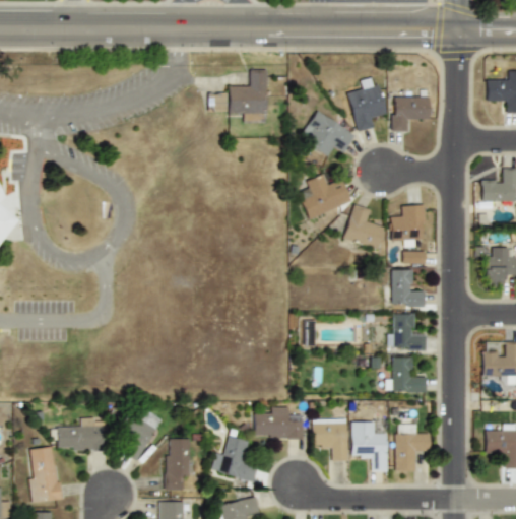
[(209,93),(208,112),(240,112),(240,120),(268,121),(268,70),(248,70),(248,82),(230,82),(230,93),(209,93)]
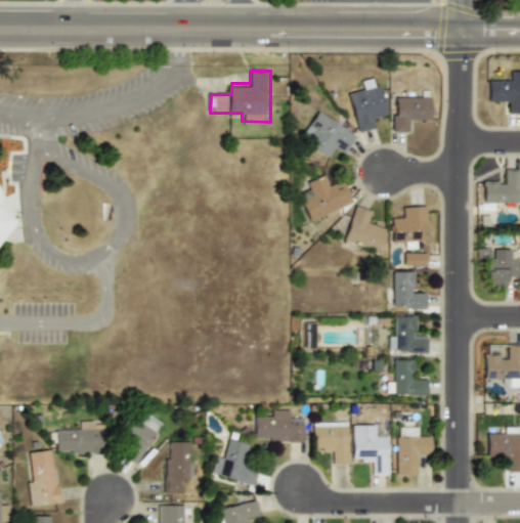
[(519,72),(514,72),(514,82),(491,82),(491,102),(515,102),(515,113),(519,113),(519,72)]
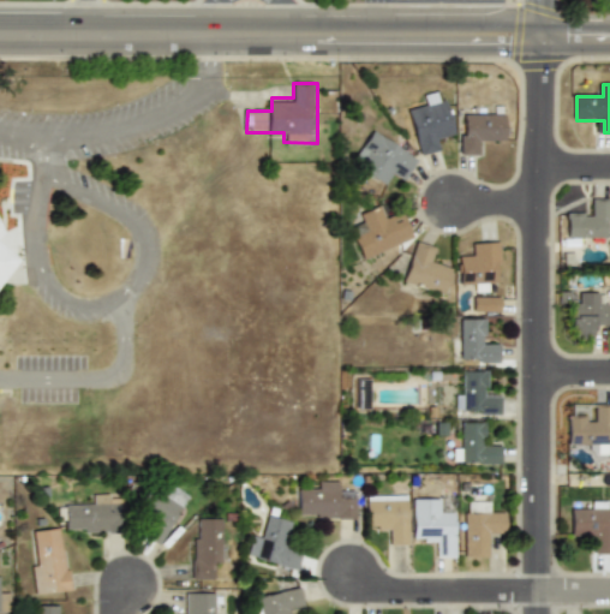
[(448,150),(446,136),(458,133),(448,93),(424,97),(426,108),(412,112),(423,156),(448,150)]
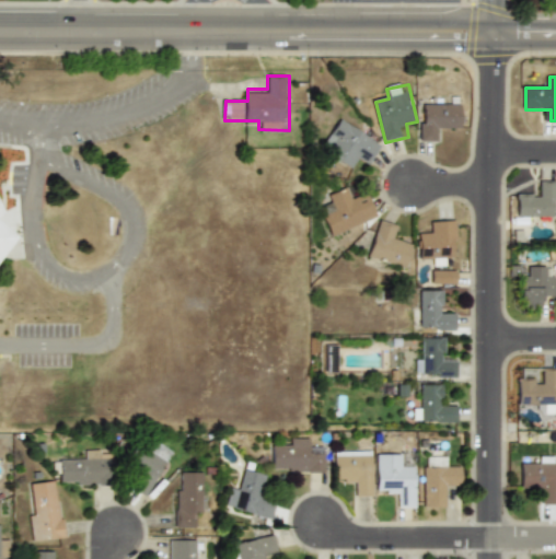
[(443,128),(464,128),(464,104),(423,104),(423,140),(443,140),(443,128)]
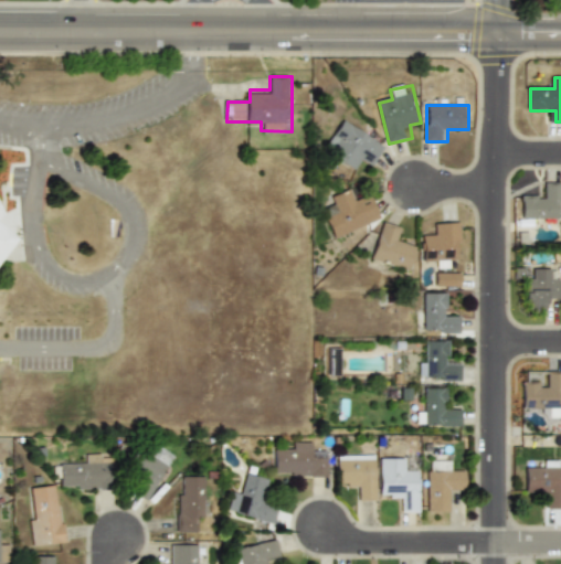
[(326,150),(358,170),(363,161),(374,168),(388,146),(346,119),(326,150)]
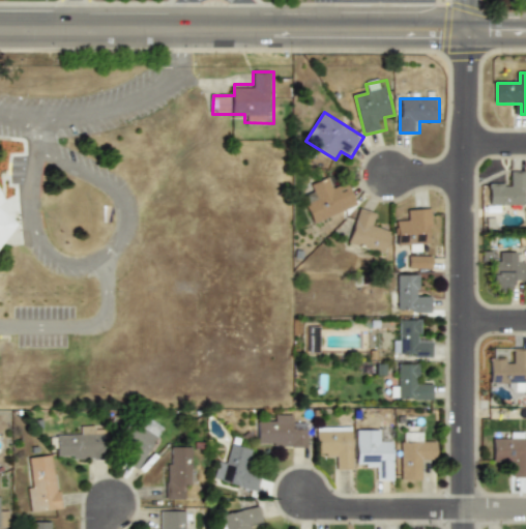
[(525,172),(516,172),(516,182),(492,183),(492,205),(525,205),(525,172)]
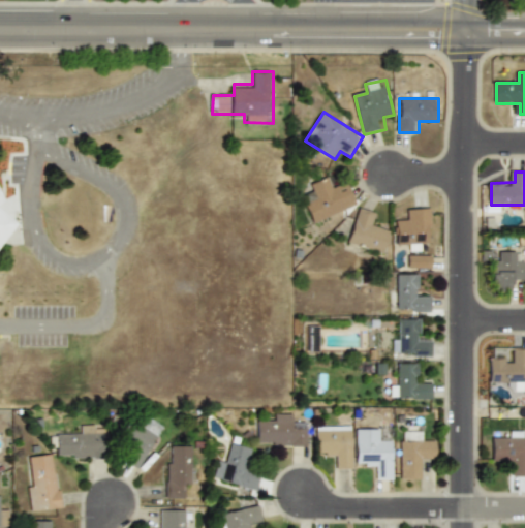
[(348,180),(335,185),(332,177),(310,185),(316,199),(307,203),(314,223),(358,206),(348,180)]
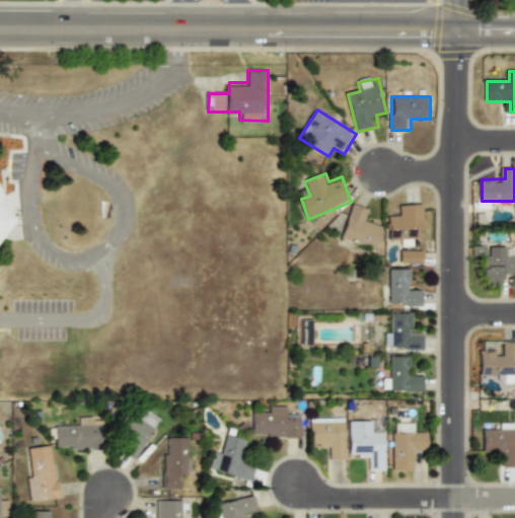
[(0,187),(4,198),(0,201),(0,204),(16,220),(0,241),(0,187)]
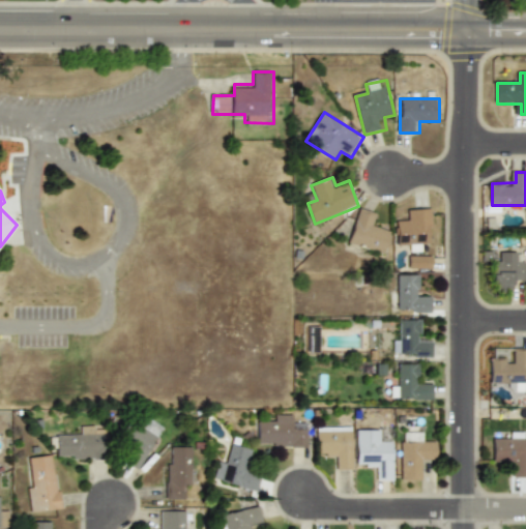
[(435,242),(434,208),(411,209),(411,221),(399,221),(399,242),(411,242),(411,253),(425,252),(424,243),(435,242)]
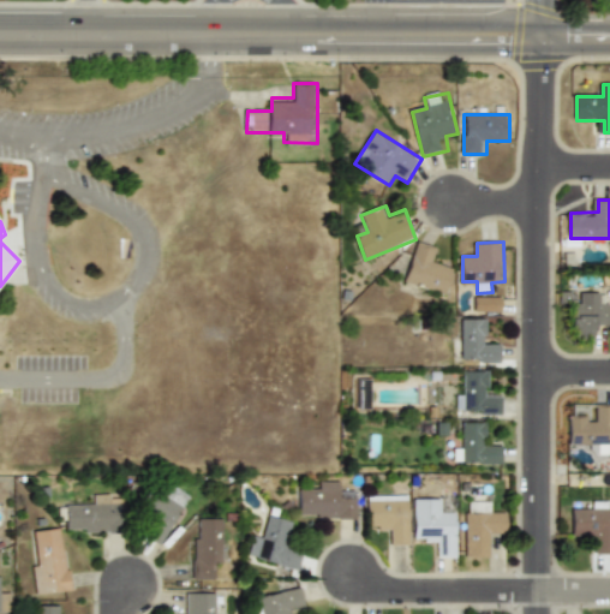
[(449,296),(455,269),(431,263),(435,246),(417,243),(407,285),(449,296)]
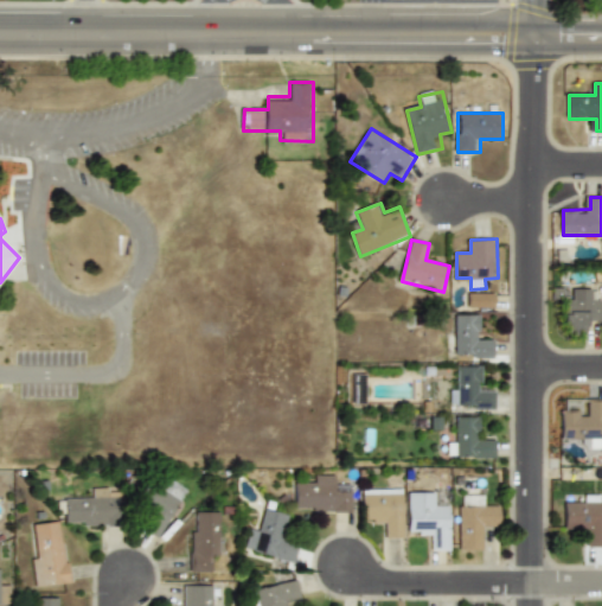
[(590,321),(601,321),(601,300),(591,299),(591,289),(577,288),(577,300),(564,300),(564,335),(590,336),(590,321)]
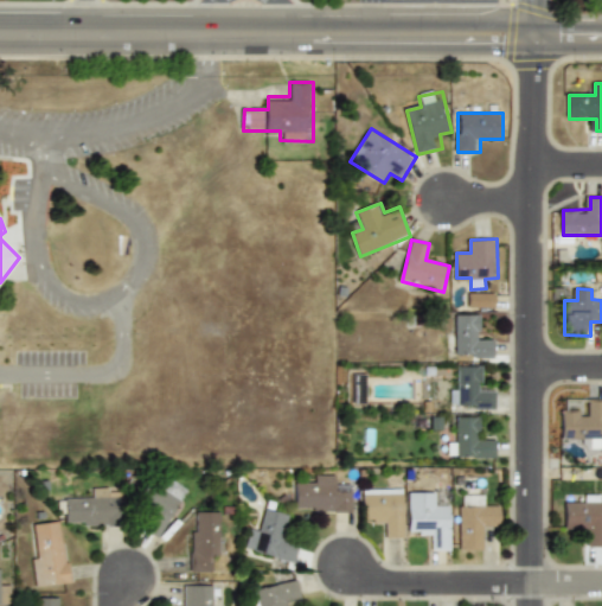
[(497,307),(497,293),(469,293),(469,307),(497,307)]
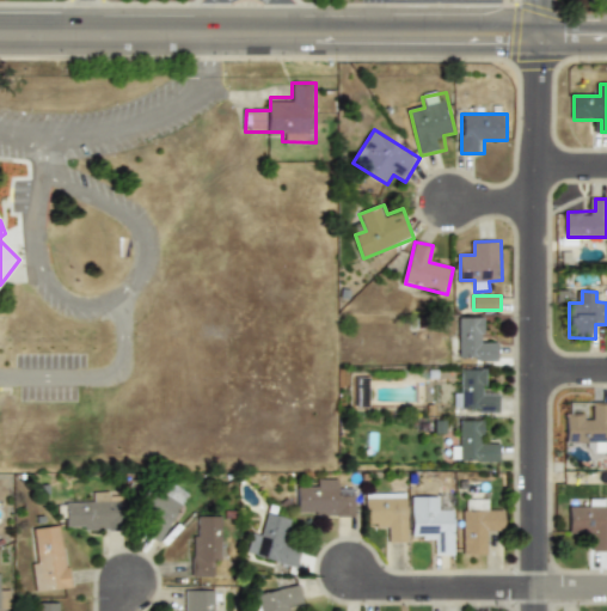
[(457,360),(500,360),(500,341),(488,341),(488,318),(457,318),(457,360)]
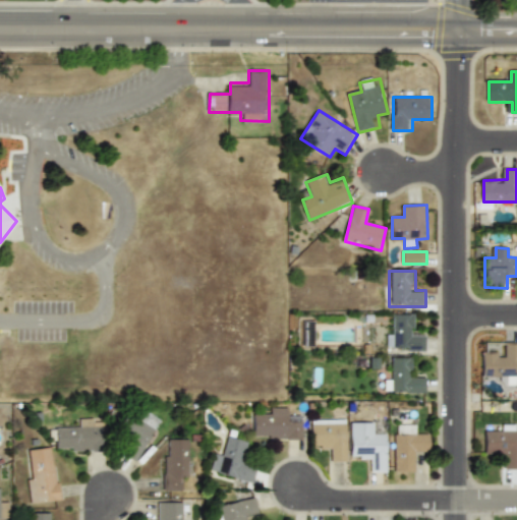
[(427,350),(427,338),(416,338),(416,314),(397,314),(397,329),(390,329),(390,350),(427,350)]
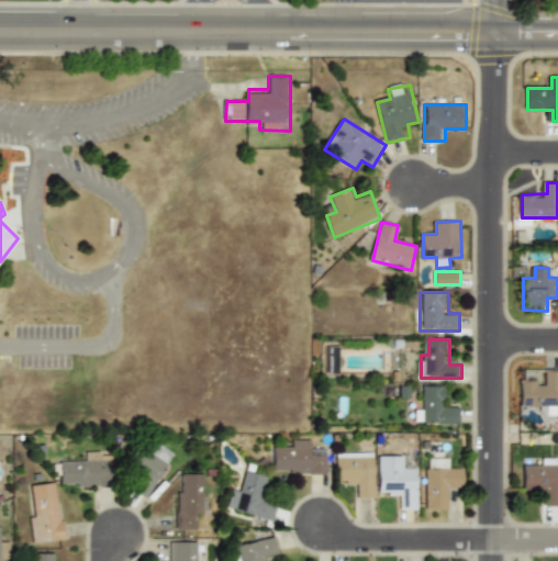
[(543,382),(522,382),(523,404),(543,404),(544,415),(557,415),(557,371),(543,371),(543,382)]
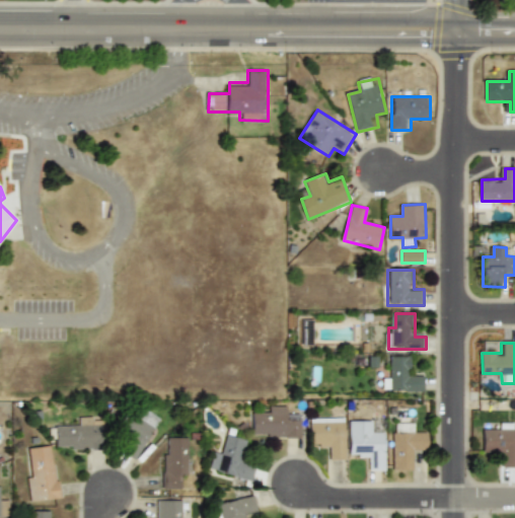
[(426,392),(426,380),(416,379),(416,357),(395,357),(395,371),(386,371),(385,391),(426,392)]
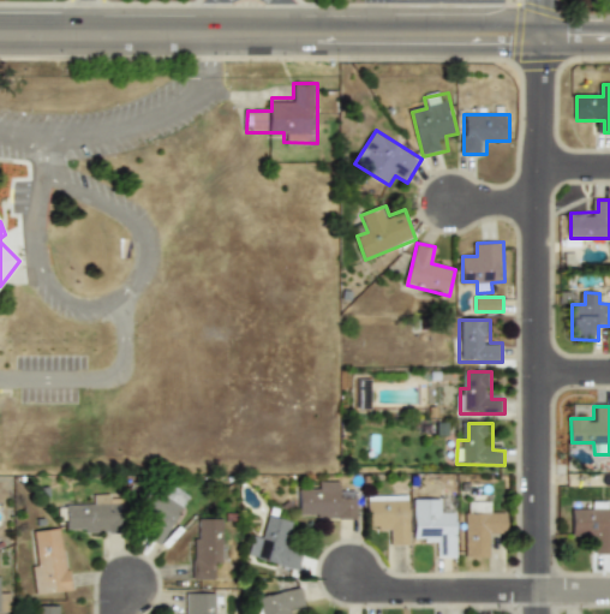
[(359,519),(359,494),(347,494),(347,482),(312,482),(312,493),(301,493),(301,519),(359,519)]
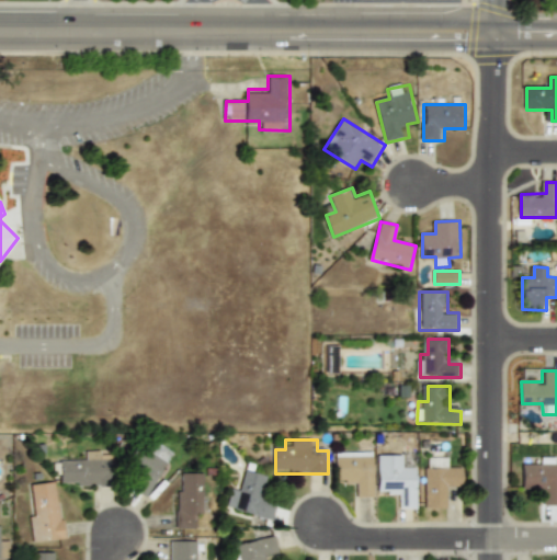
[(178,454),(160,443),(155,452),(139,443),(124,466),(137,473),(129,486),(149,498),(178,454)]
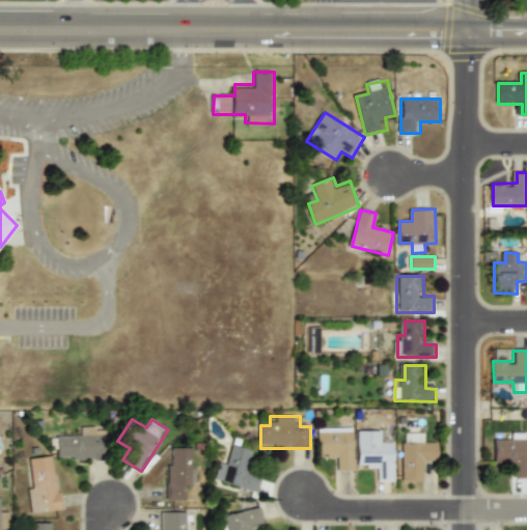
[(319,427),(319,461),(338,461),(338,471),(356,471),(356,427),(319,427)]
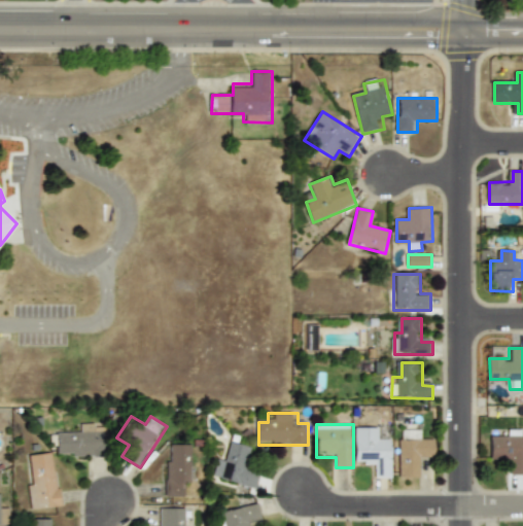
[(393,437),(381,437),(381,427),(356,427),(356,467),(373,467),(373,478),(393,478),(393,437)]
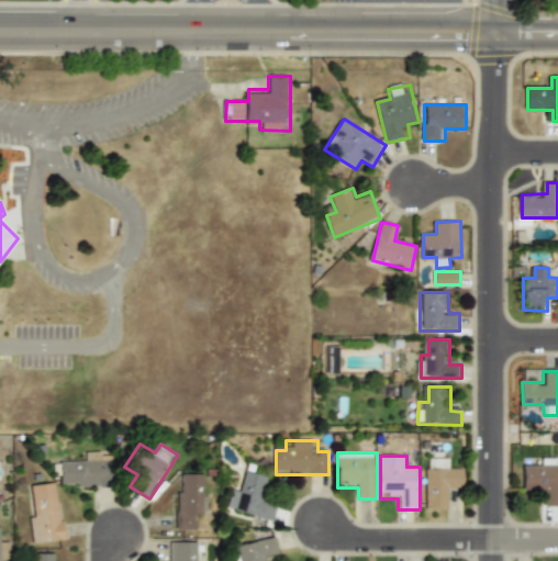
[(454,458),(427,458),(427,509),(454,509),(454,486),(466,486),(466,470),(454,470),(454,458)]
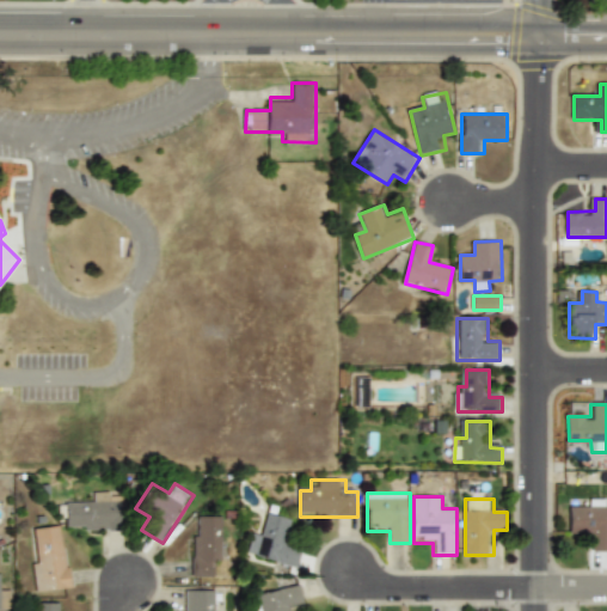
[(571,509),(571,538),(595,538),(595,551),(606,551),(606,499),(583,499),(583,509),(571,509)]
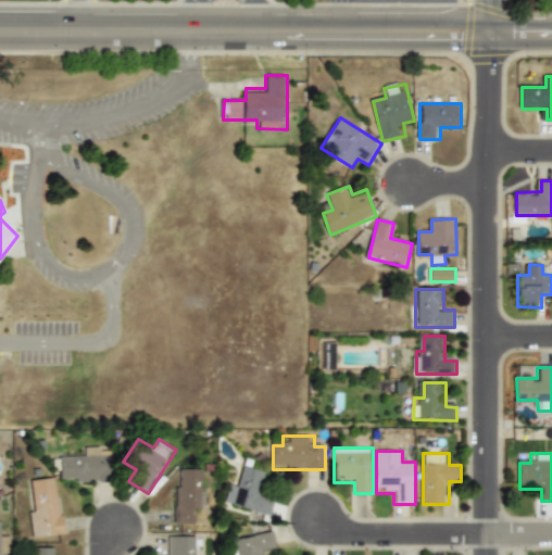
[(65,537),(62,483),(114,480),(113,454),(58,457),(59,478),(30,480),(34,538),(65,537)]
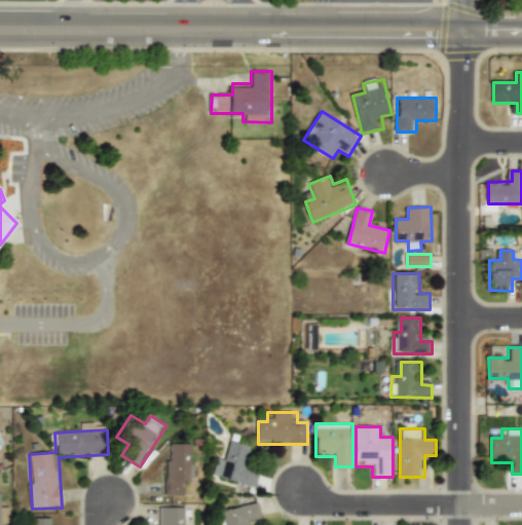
[(215,477),(257,488),(261,471),(250,467),(255,448),(233,442),(229,457),(220,455),(215,477)]
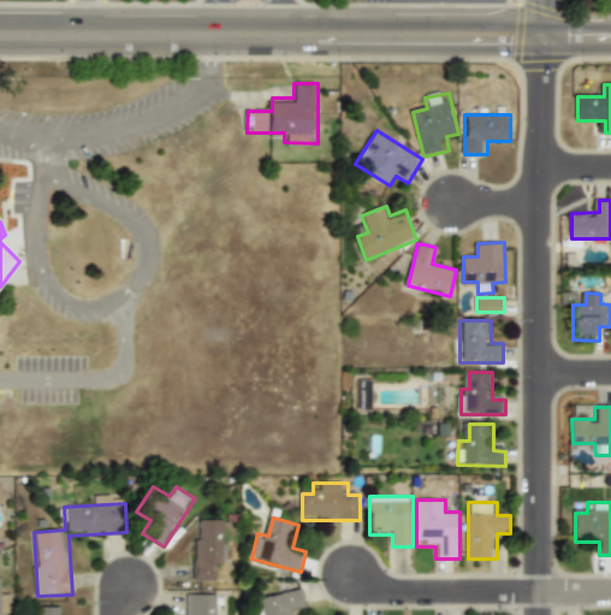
[(197,580),(214,580),(214,569),(226,569),(226,520),(197,520),(197,580)]
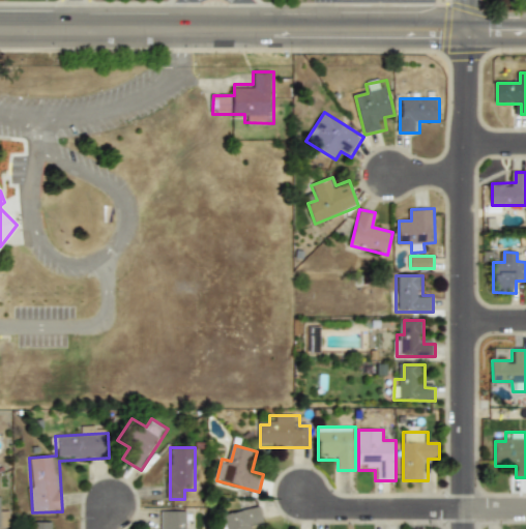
[(1,497),(0,497),(0,528),(11,528),(11,507),(1,507),(1,497)]
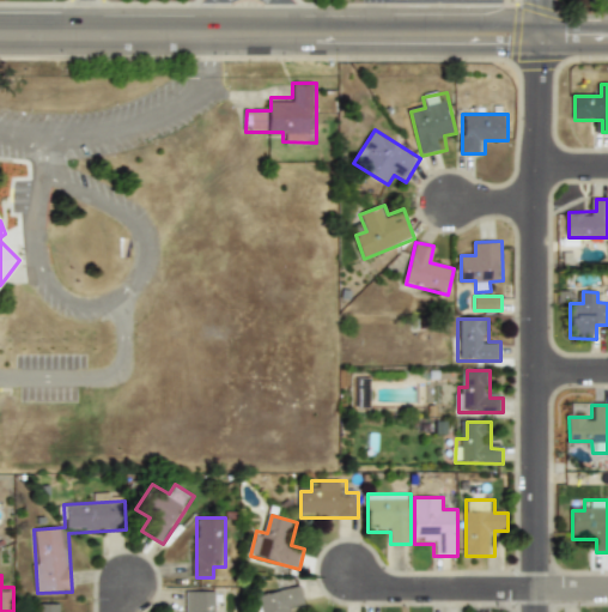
[(295,611),(306,609),(303,587),(256,594),(259,611),(295,611)]
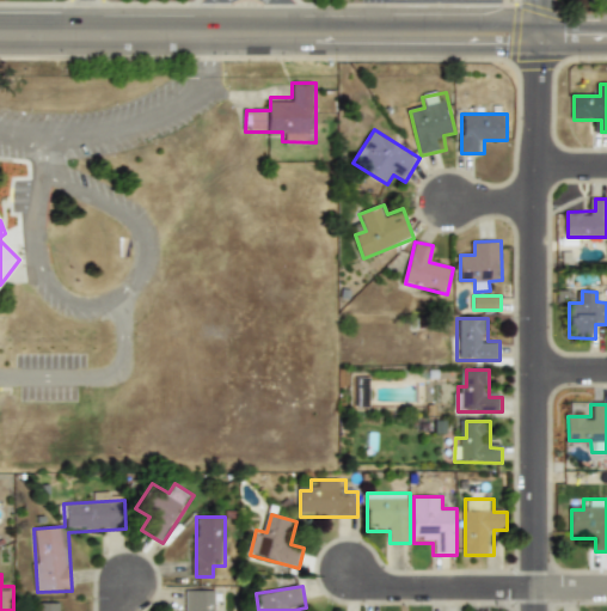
[(224,610),(224,590),(183,590),(183,610),(224,610)]
